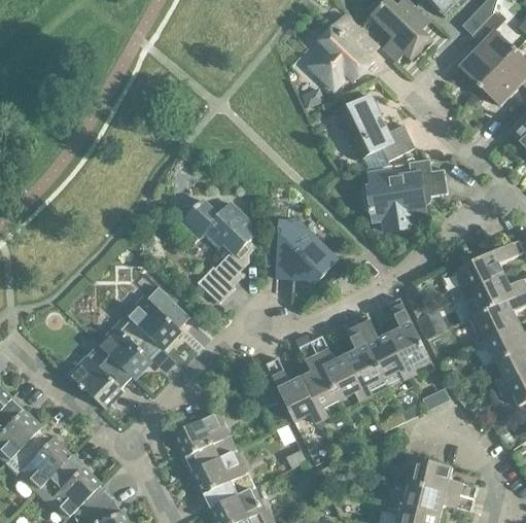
[(422,29),(431,20),(410,0),(399,0),(396,4),(393,0),(385,0),(375,11),(396,32),(382,47),(396,61),(405,53),(410,58),(430,36),(422,29)]
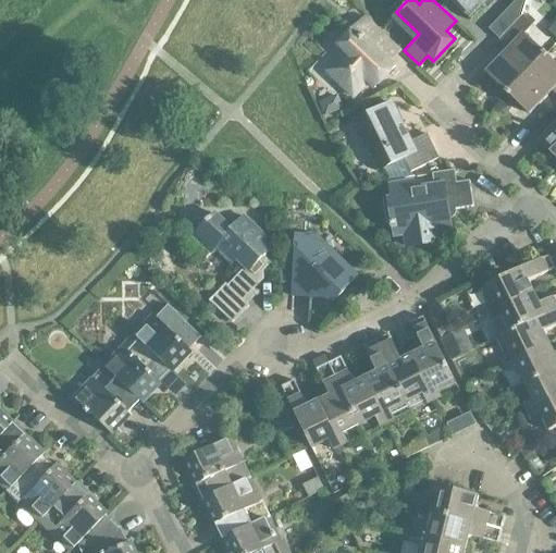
[(453,0),(465,12),(476,0),(453,0)]
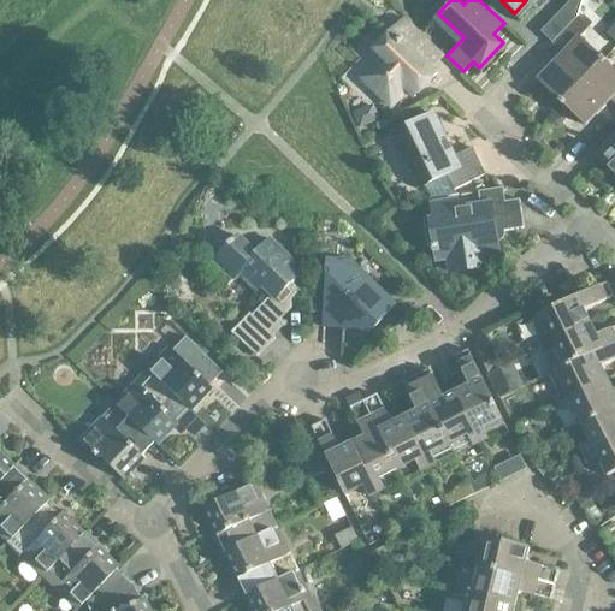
[(538,77),(562,99),(602,58),(579,35),(589,25),(577,15),(553,40),(563,51),(538,77)]
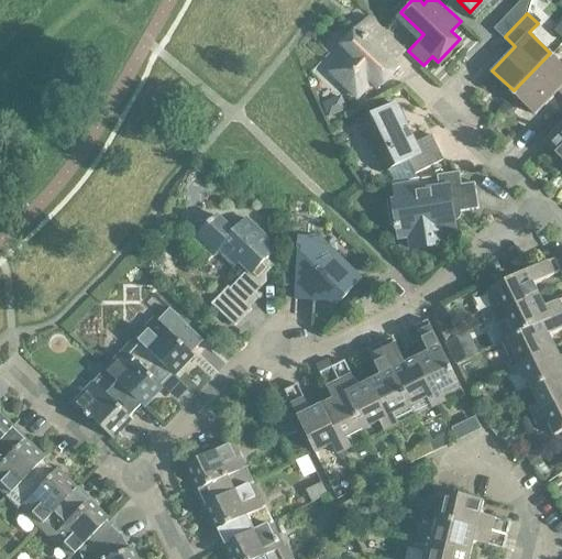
[(394,59),(404,50),(367,14),(342,42),(349,48),(330,68),(356,94),(371,79),(378,86),(399,64),(394,59)]
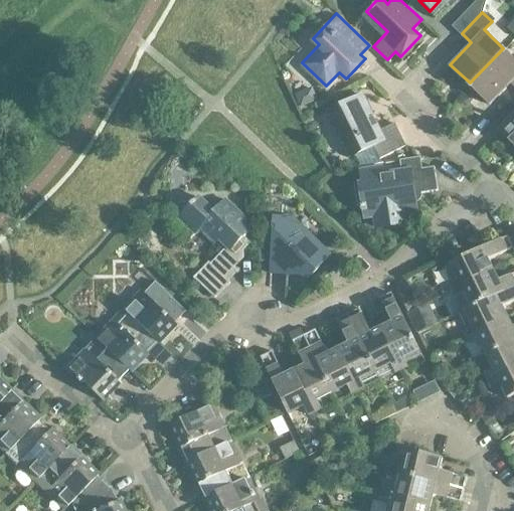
[(513,58),(503,48),(470,82),(489,102),(510,80),(513,83),(513,58)]
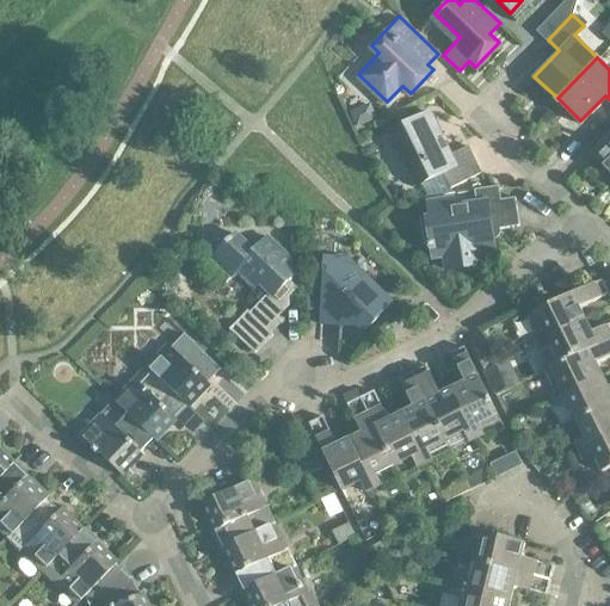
[(418,183),(443,169),(450,185),(481,169),(468,143),(450,152),(430,110),(392,129),(418,183)]
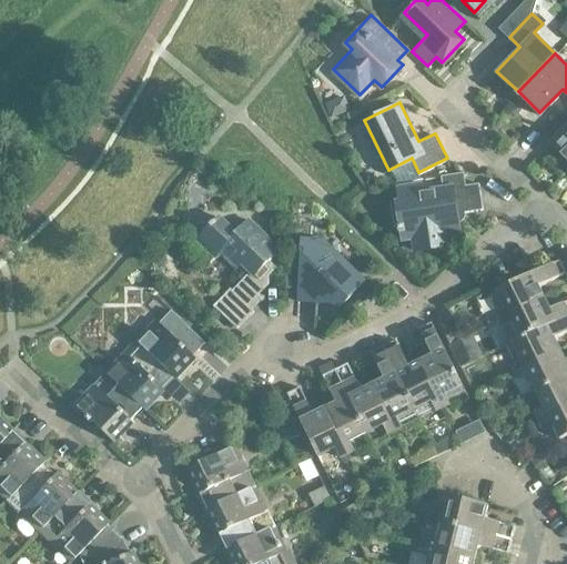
[(566,157),(566,103),(563,109),(566,113),(566,123),(550,141),(566,157)]
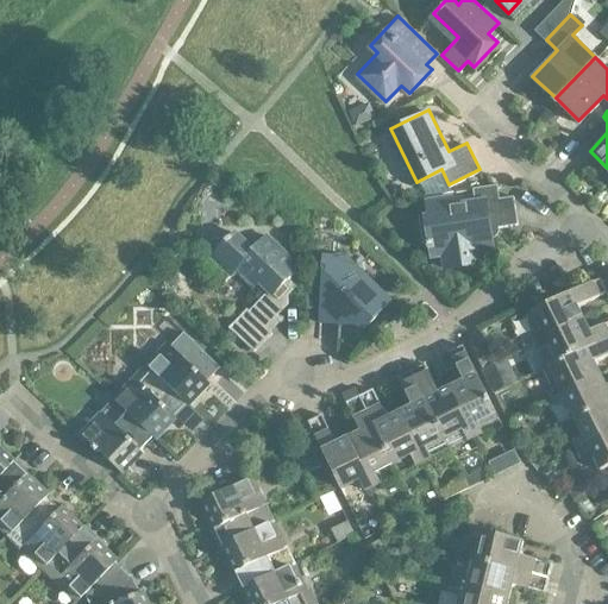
[(489,226),(518,222),(513,194),(499,196),(496,182),(472,186),(475,200),(455,203),(453,194),(427,199),(430,213),(425,214),(431,253),(443,252),(445,265),(478,260),(477,246),(491,244),(489,226)]
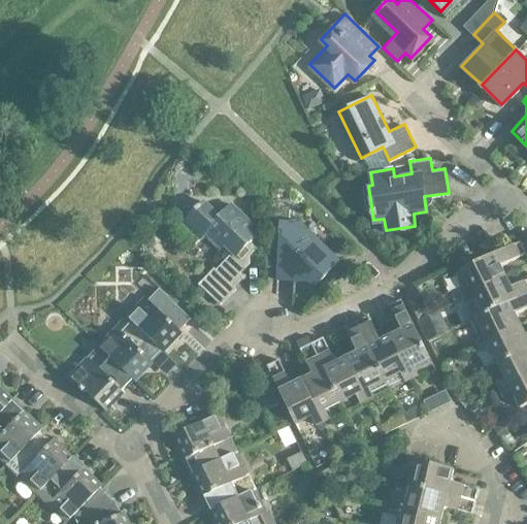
[(256,247),(250,240),(257,232),(250,226),(253,223),(231,202),(220,215),(204,199),(183,221),(199,236),(203,233),(219,249),(224,242),(232,251),(225,258),(235,268),(256,247)]
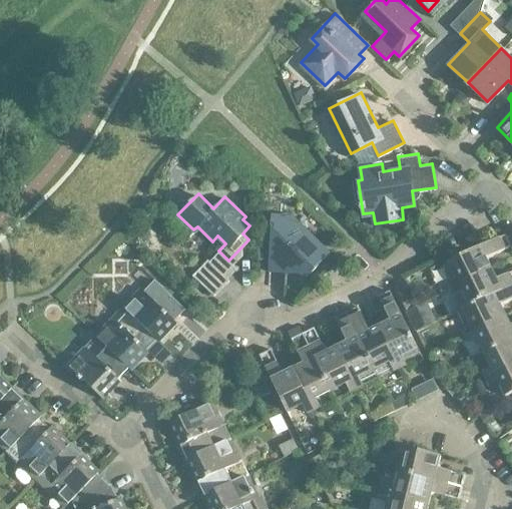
[(309,272),(329,251),(292,214),(272,213),(269,270),(309,272)]
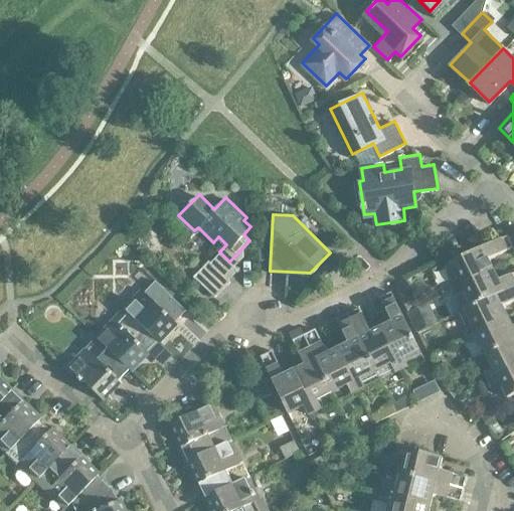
[(449,282),(453,288),(493,268),(488,258),(513,245),(507,233),(446,264),(454,280),(449,282)]
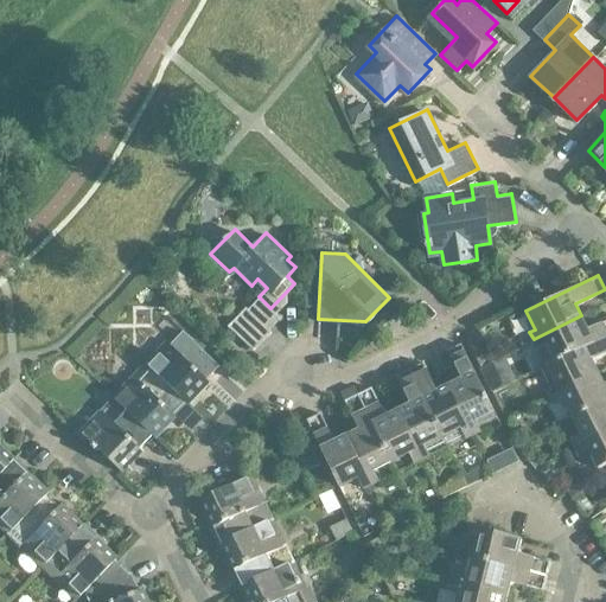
[(253,347),(270,328),(246,306),(229,324),(253,347)]
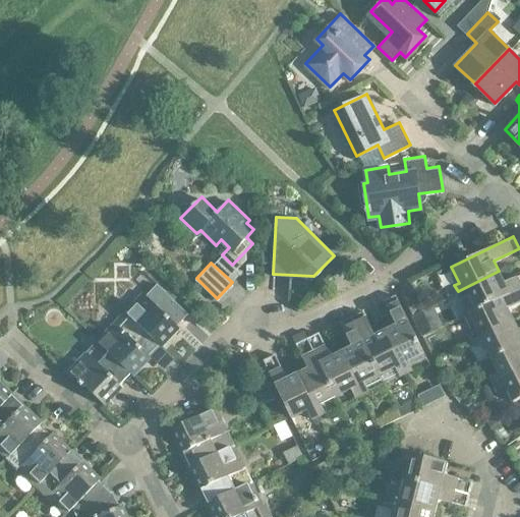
[(465,296),(473,310),(473,311),(519,287),(519,273),(504,281),(499,271),(458,291),(461,298),(465,296)]
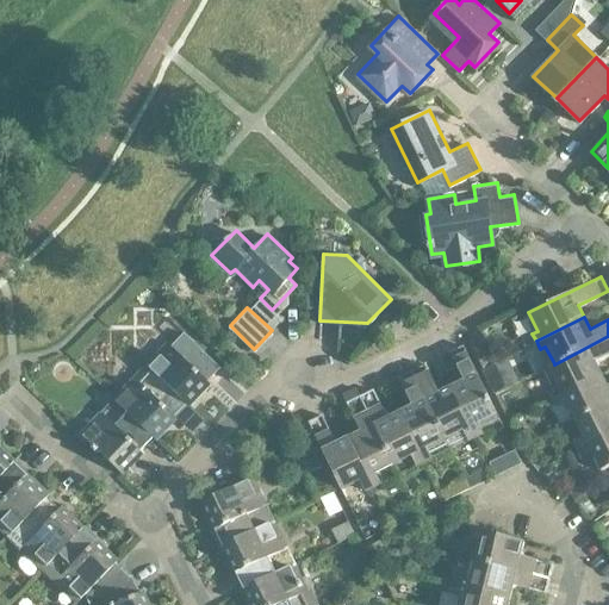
[(168,340),(145,362),(188,404),(210,381),(207,379),(221,366),(184,330),(171,343),(168,340)]
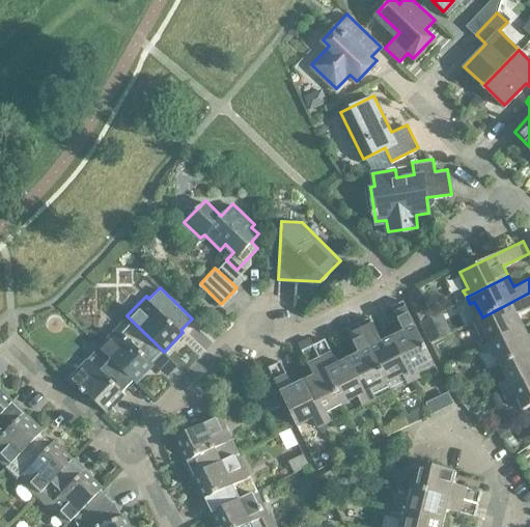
[(420,319),(431,313),(420,290),(409,296),(420,319)]
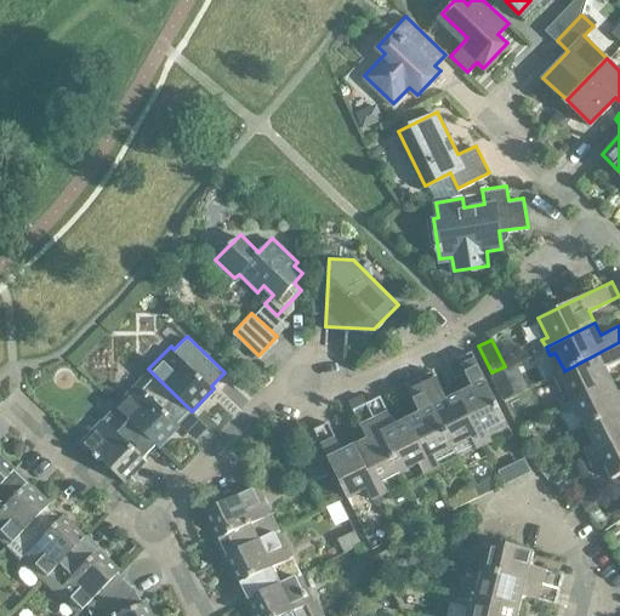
[(563,403),(613,378),(607,365),(619,358),(619,342),(564,371),(564,370),(555,375),(564,393),(559,395),(563,403)]
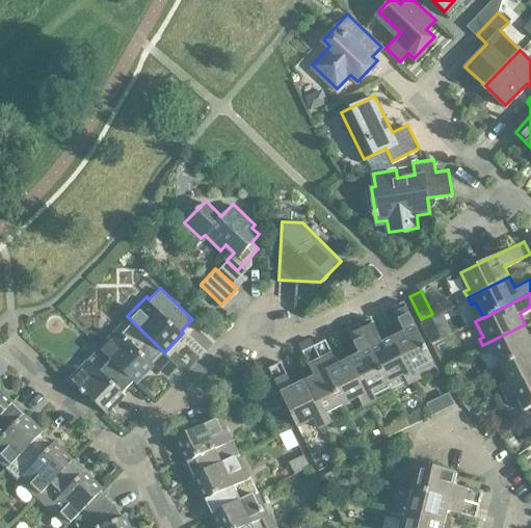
[(404,332),(394,337),(414,378),(421,375),(419,371),(435,363),(404,299),(392,306),(404,332)]
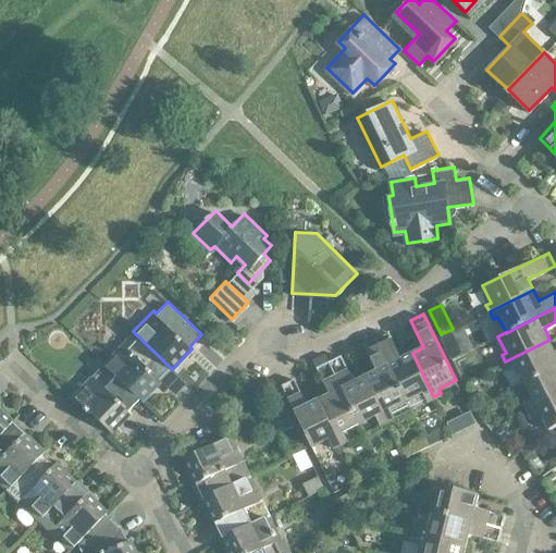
[(172,369),(133,331),(103,363),(141,400),(172,369)]
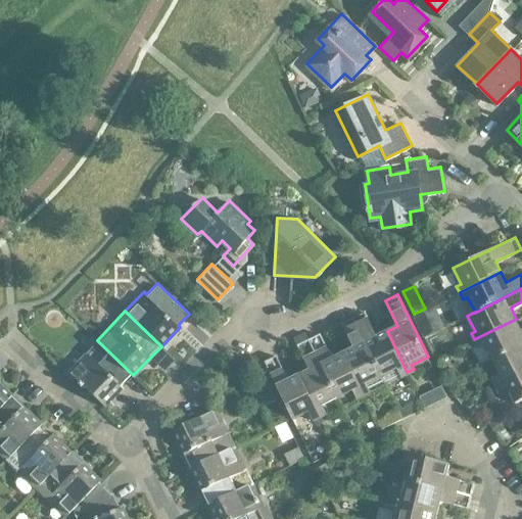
[(407,372),(387,331),(376,336),(364,311),(352,317),(383,379),(398,371),(400,375),(407,372)]
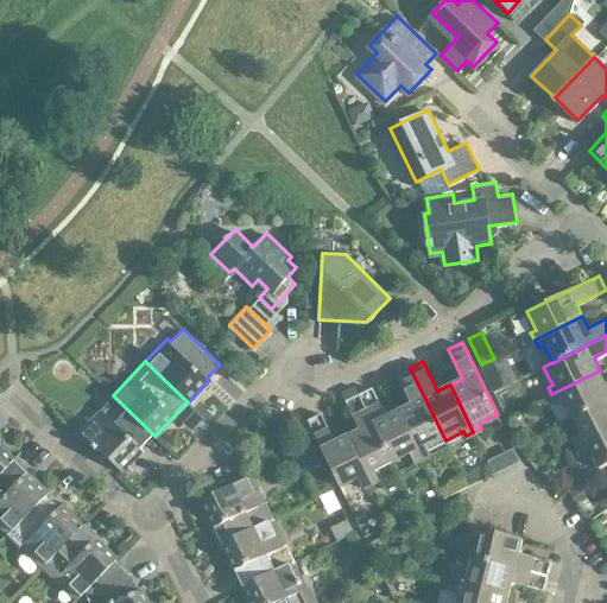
[(446,440),(410,368),(397,374),(411,404),(399,410),(422,457),(430,454),(428,449),(446,440)]
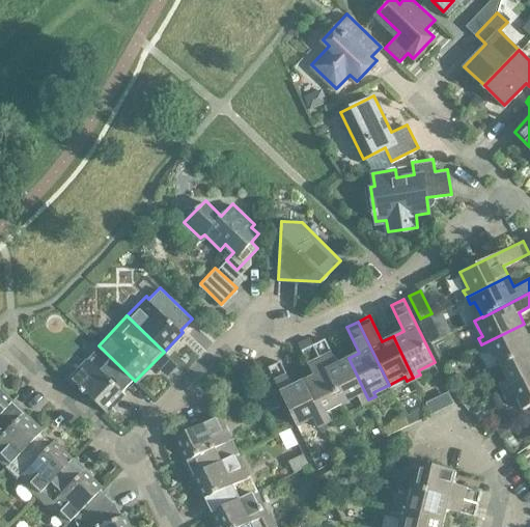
[(501,363),(529,348),(529,332),(528,334),(524,324),(481,344),(484,352),(493,348),(501,363)]
